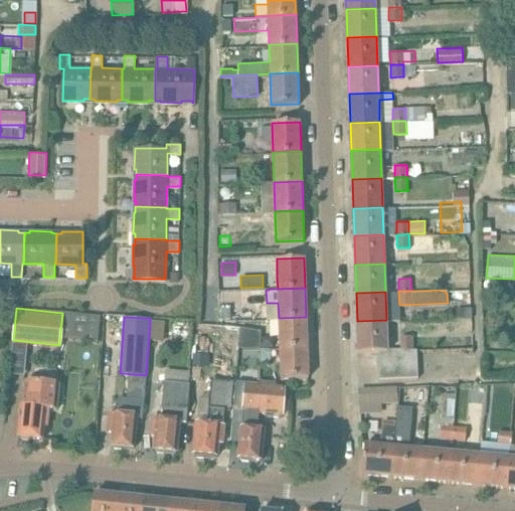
[(306,317),(279,318),(280,348),(307,347),(306,317)]
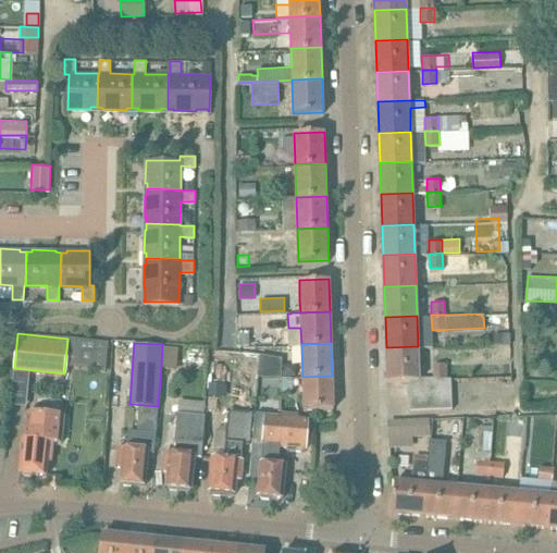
[(162,345),(161,366),(176,367),(177,346),(162,345)]
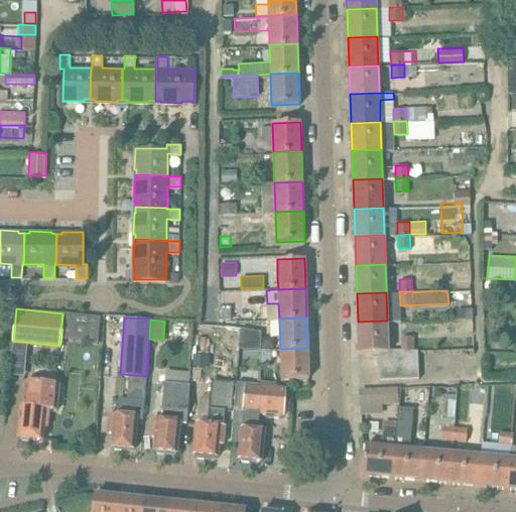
[(388,338),(387,321),(358,322),(359,351),(379,350),(388,350),(388,338)]
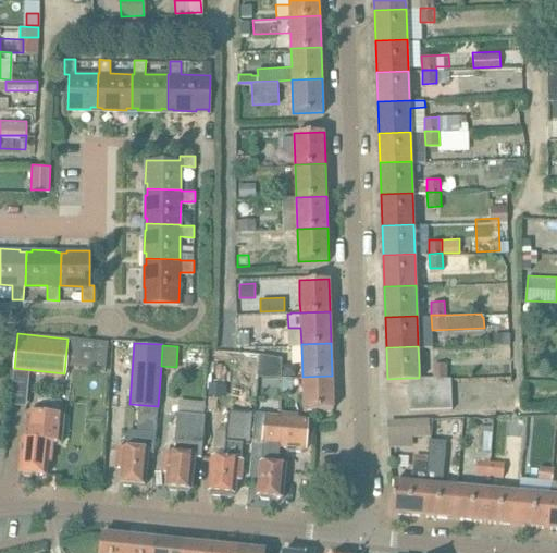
[(257,373),(294,375),(295,355),(257,354),(257,373)]
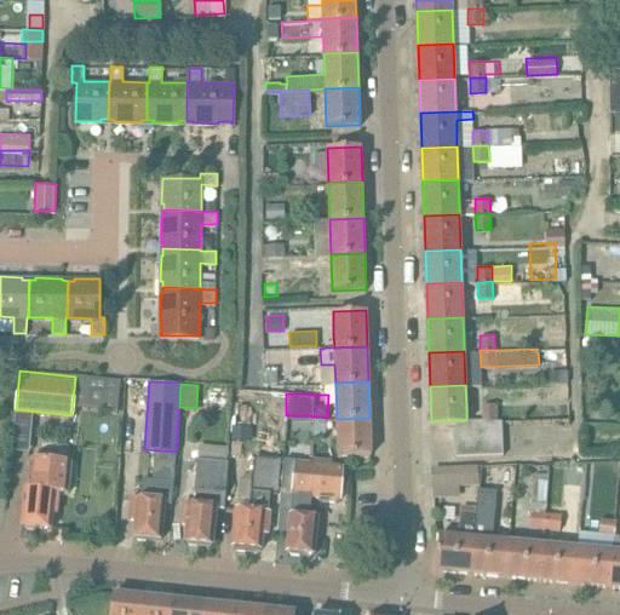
[(260,396),(258,425),(280,427),(282,397),(260,396)]
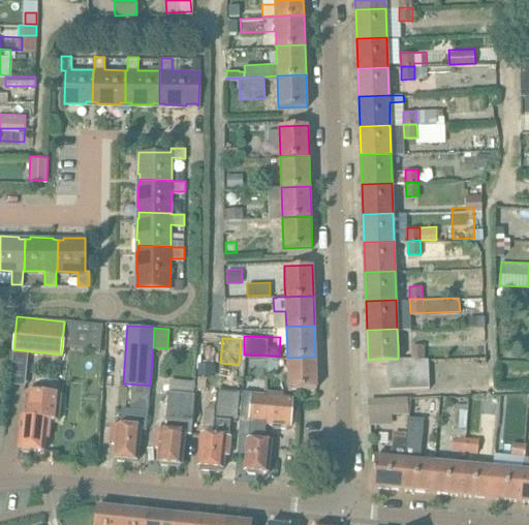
[(425,344),(411,344),(411,345),(411,358),(414,358),(425,358),(425,344)]
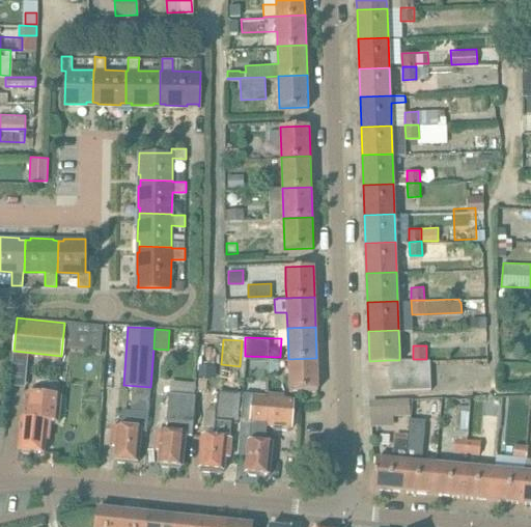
[(318,388),(316,358),(288,359),(289,389),(318,388)]
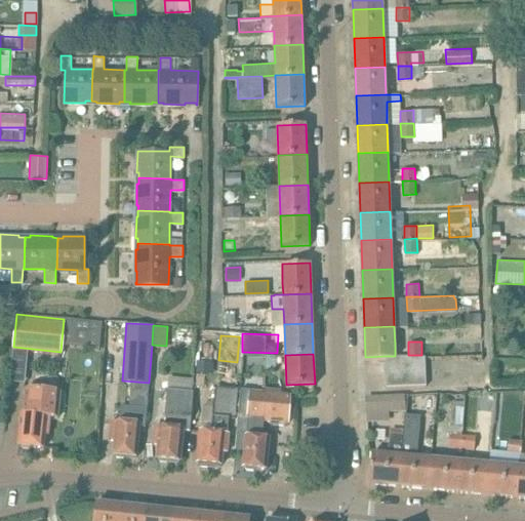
[(395,356),(386,356),(386,370),(412,369),(411,365),(411,355),(408,355),(395,356)]
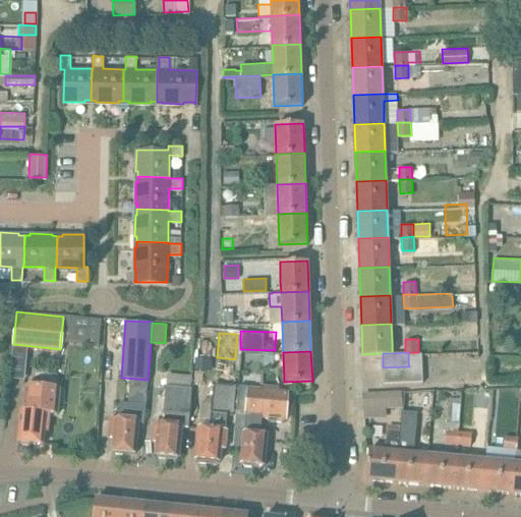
[(408,352),(408,362),(422,361),(421,352),(418,352),(408,352)]
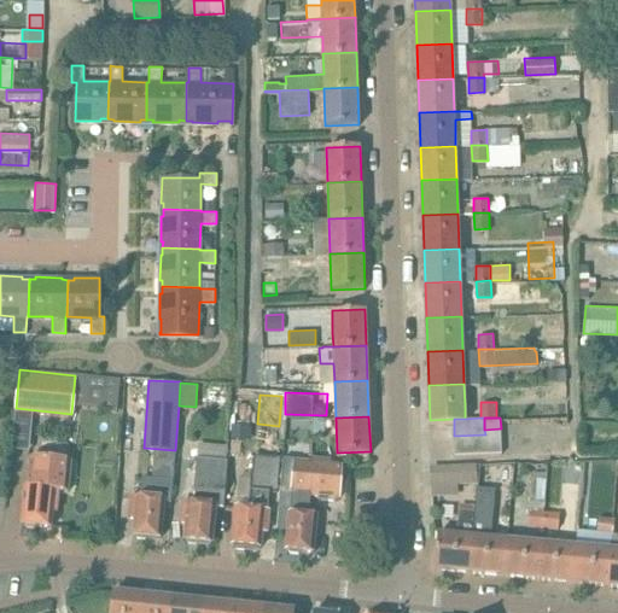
[(232,424),(231,437),(249,437),(250,424),(232,424)]
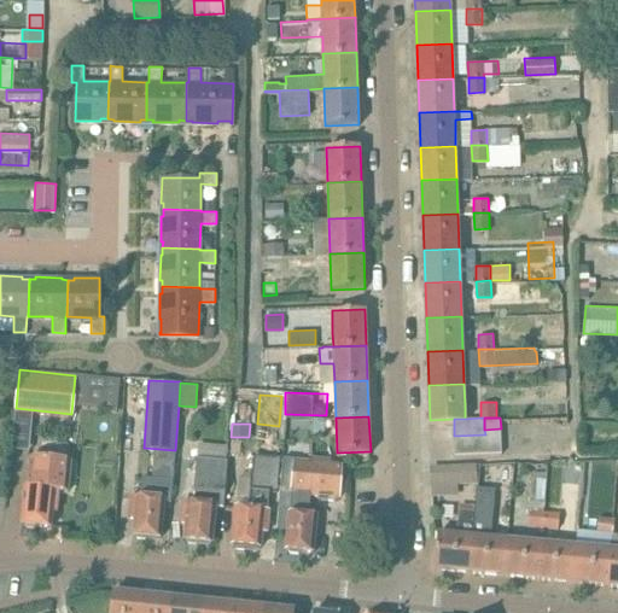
[(484,430),(485,435),(485,441),(501,441),(501,428),(484,430)]
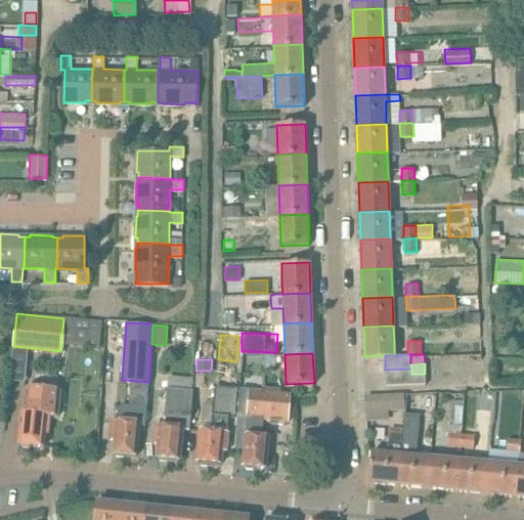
[(411,369),(385,370),(386,384),(411,383),(411,374),(411,369)]
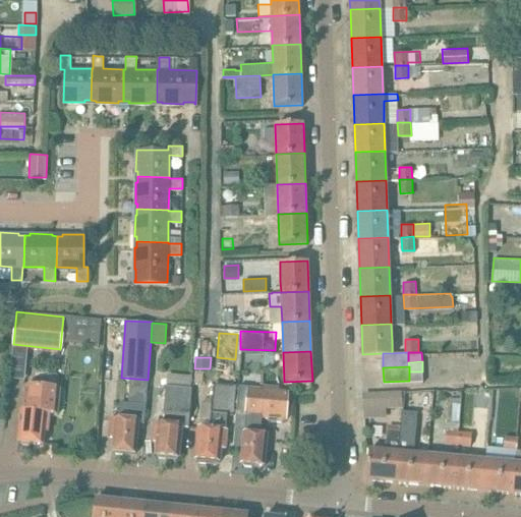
[(422,371),(409,371),(409,381),(422,380),(422,371)]
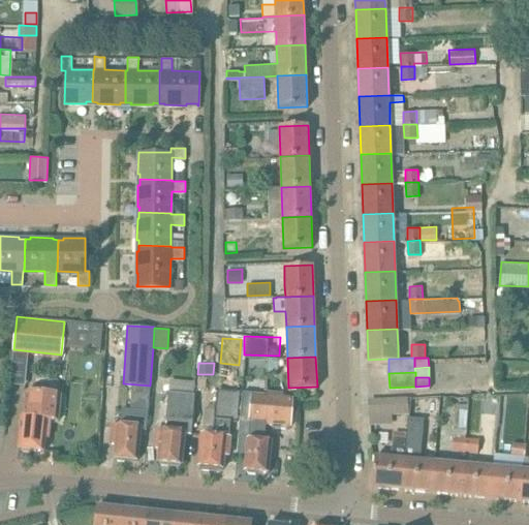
[(229,436),(230,420),(237,421),(239,391),(217,389),(212,435),(200,433),(197,464),(223,467),(224,454),(228,454),(230,436),(229,436)]
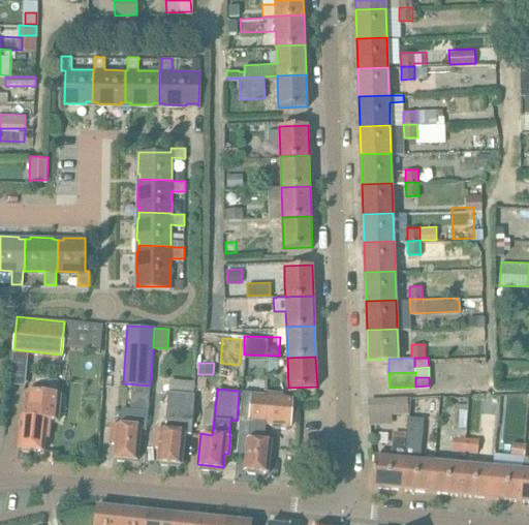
[(62,392),(25,390),(23,417),(22,417),(19,446),(43,450),(45,436),(49,436),(50,421),(60,422),(62,392)]
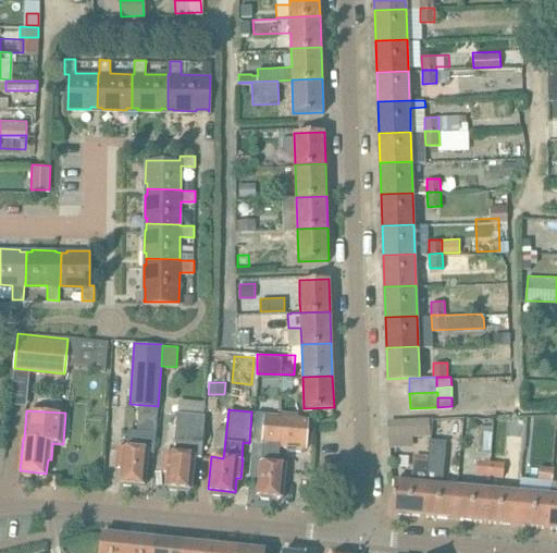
[(201,455),(206,415),(202,415),(177,412),(174,441),(177,442),(176,453),(164,452),(162,470),(168,471),(165,486),(192,488),(194,455),(201,455)]
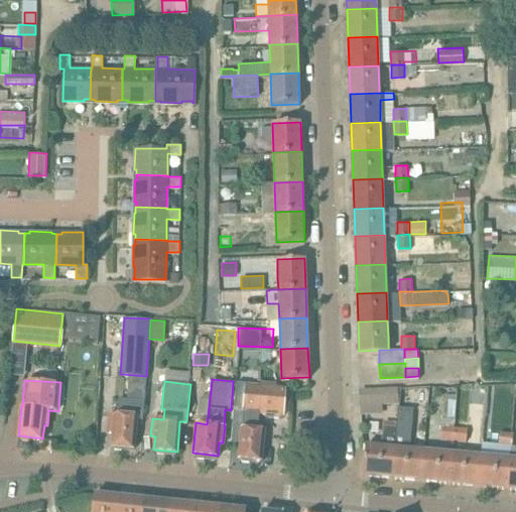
[(285,386),(260,384),(246,383),(238,458),(262,460),(265,429),(258,429),(259,412),(283,414),(285,386)]
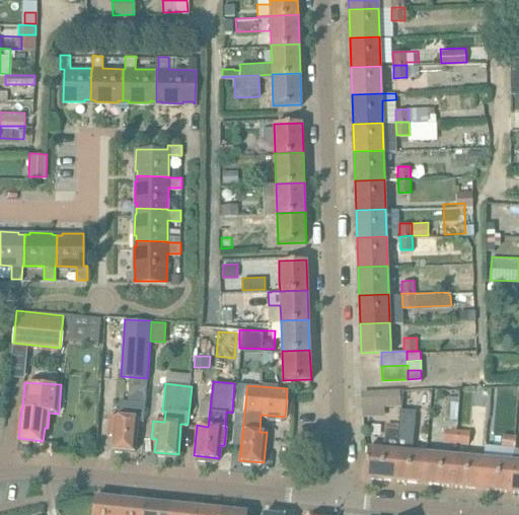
[(400,389),(363,389),(364,403),(400,403),(400,389)]
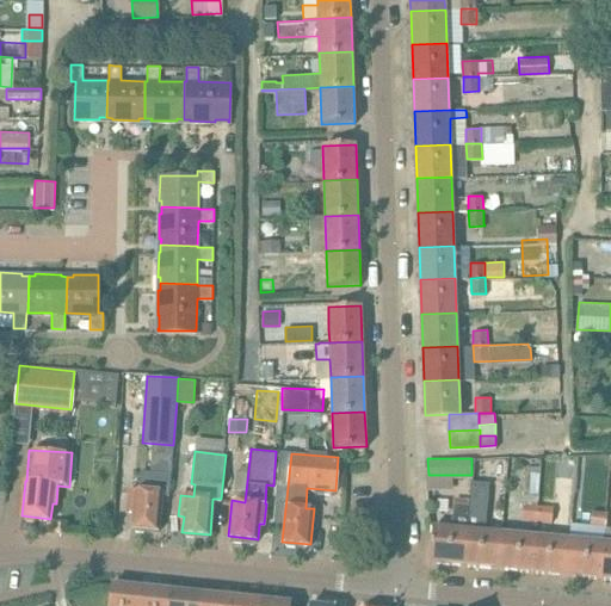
[(161,474),(143,472),(142,492),(129,490),(127,511),(133,511),(131,527),(159,530),(162,493),(160,493),(161,474)]
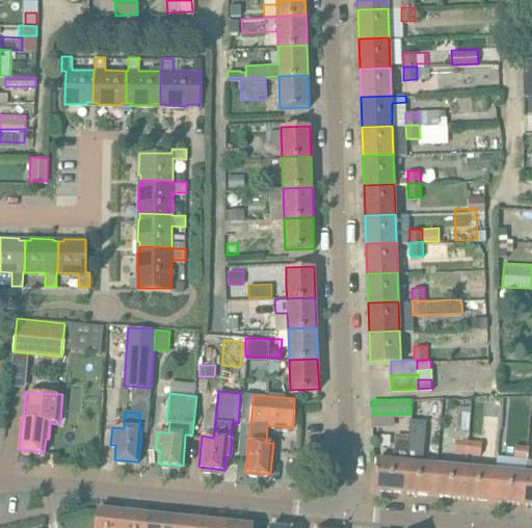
[(422,462),(426,421),(410,419),(408,434),(408,447),(404,492),(434,495),(437,464),(422,462)]
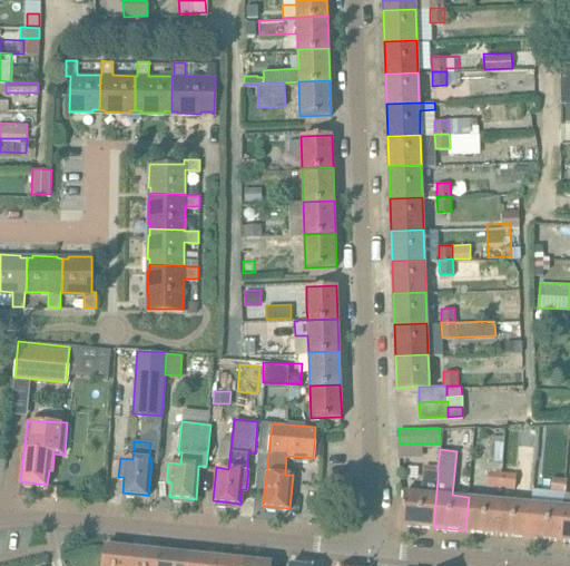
[(438,479),(438,466),(424,465),(422,493),(404,490),(401,524),(433,527),(438,479)]
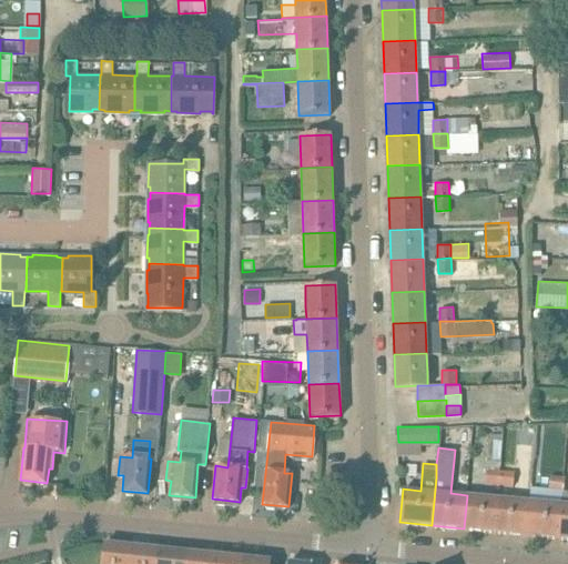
[(499,483),(500,470),(486,469),(485,482),(499,483)]
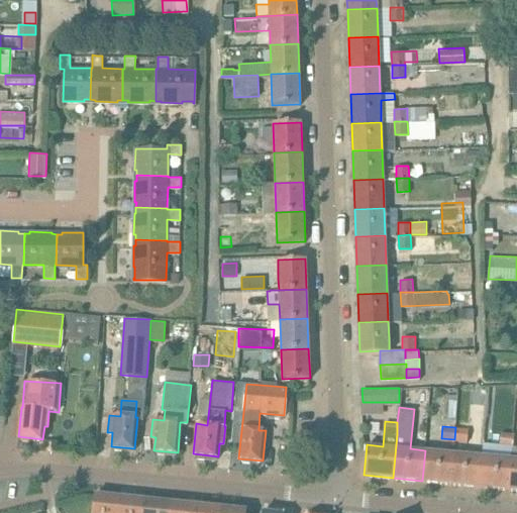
[(455,427),(454,439),(468,441),(469,429),(455,427)]
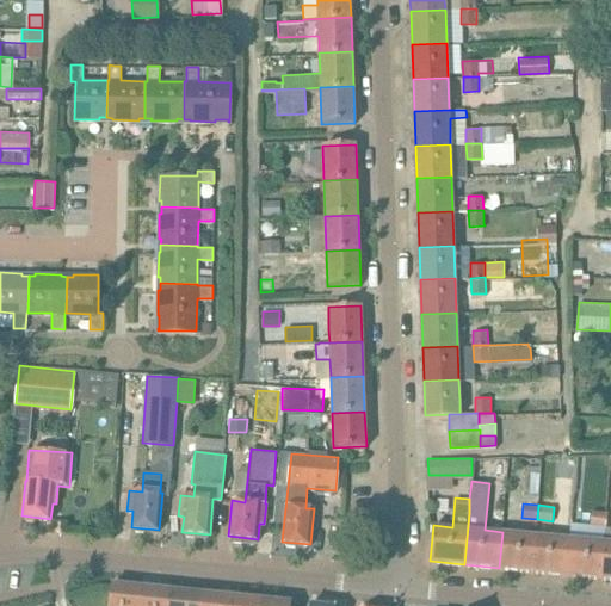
[(606,527),(608,512),(591,509),(590,525),(606,527)]
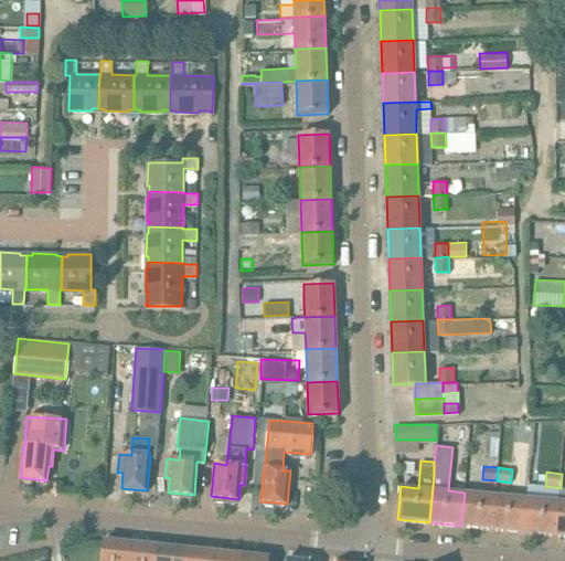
[(496,495),(494,495),(465,493),(461,526),(492,528),(496,495)]
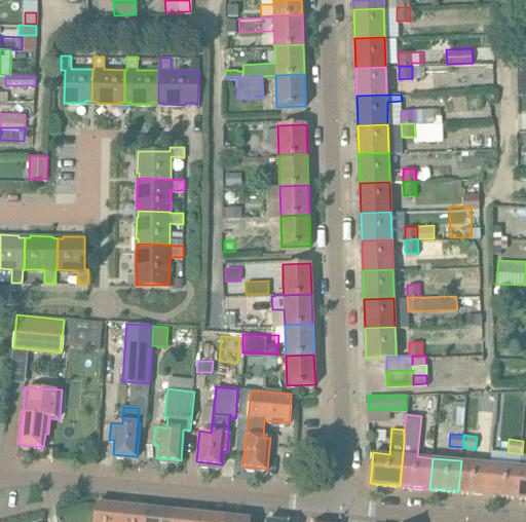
[(491,463),(489,463),(461,460),(458,491),(488,494),(491,463)]
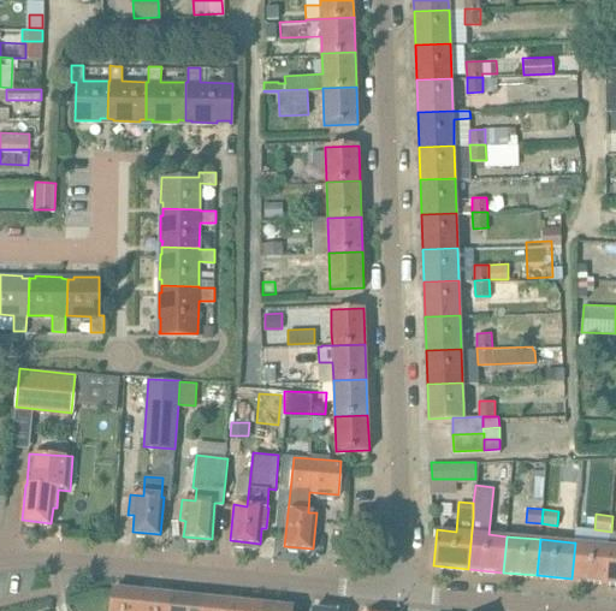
[(609,546),(606,546),(575,543),(572,579),(606,582),(609,546)]
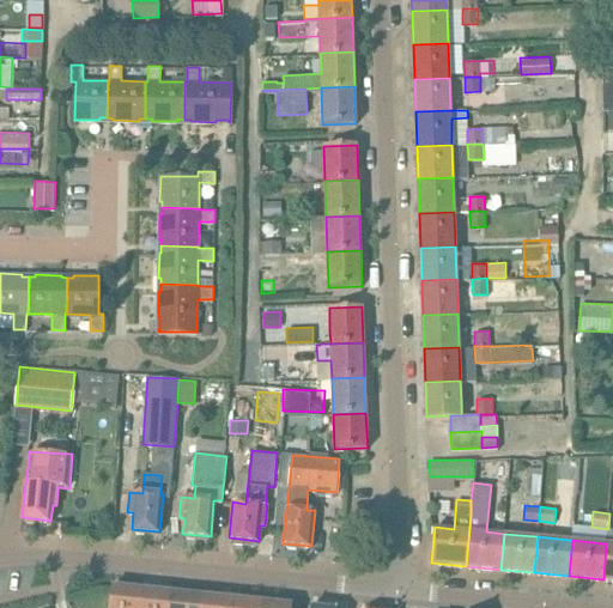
[(139,607),(141,588),(111,585),(109,607),(139,607)]
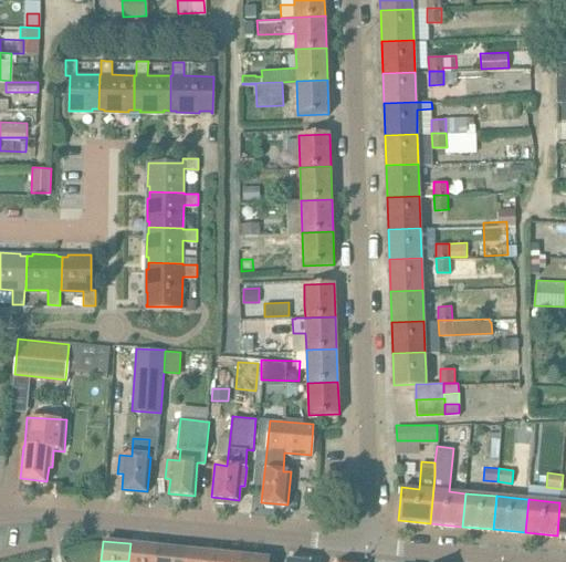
[(156,561),(158,547),(130,543),(128,561),(156,561)]
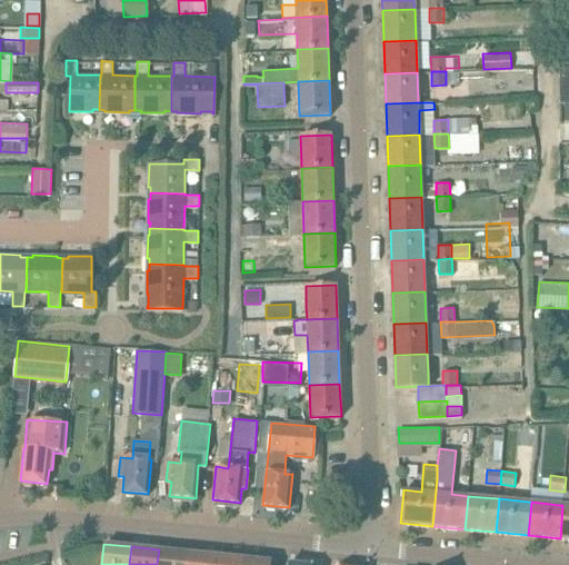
[(185,564),(187,552),(159,549),(157,564),(185,564)]
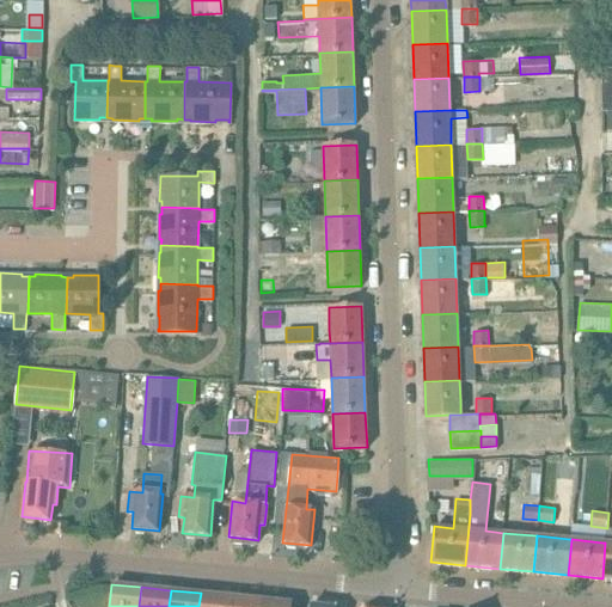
[(230,606),(232,596),(201,593),(199,606),(230,606)]
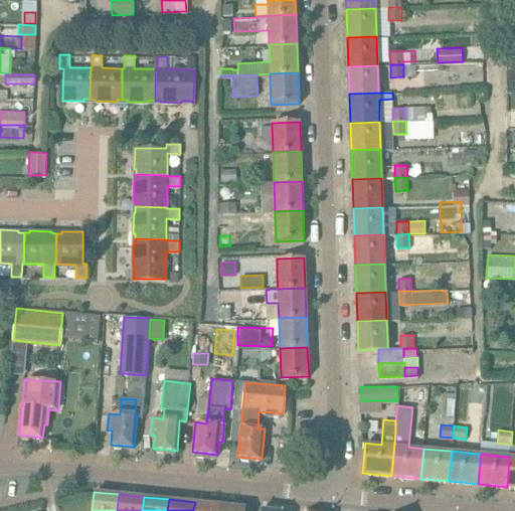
[(218,510),(219,505),(195,502),(193,510),(218,510)]
